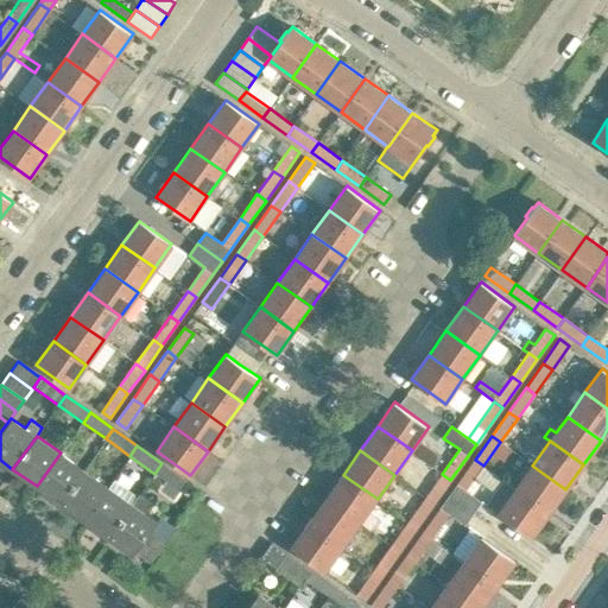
[(61,504),(84,470),(61,453),(37,486),(61,504)]
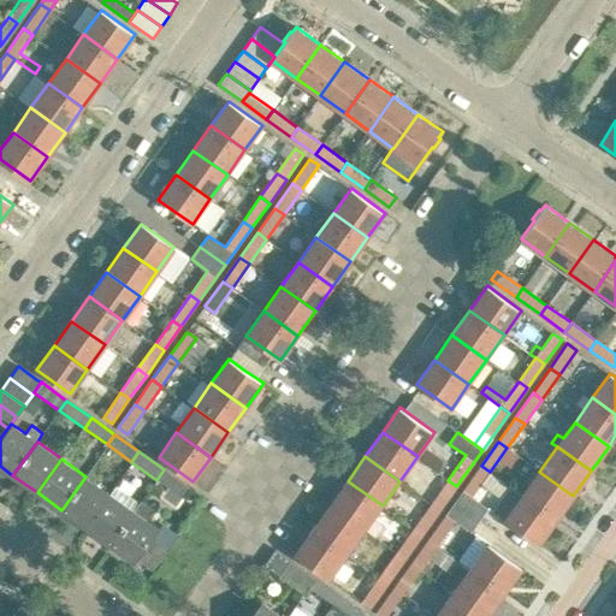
[(472,497),(490,472),(481,466),(463,491),(455,503),(479,520),(487,509),(472,497)]
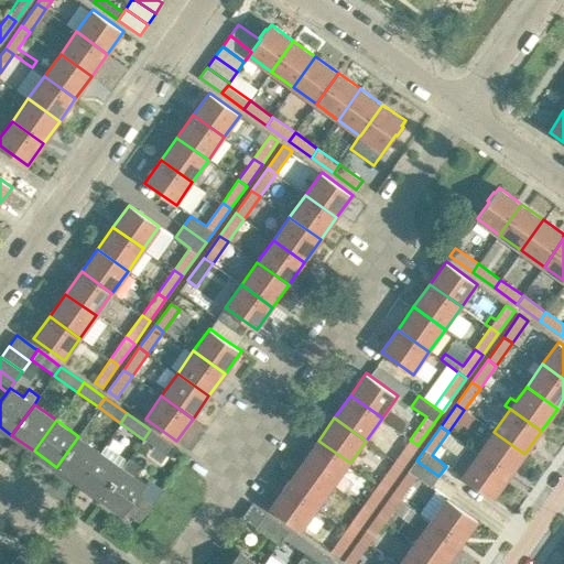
[(173,446),(150,430),(143,440),(166,455),(173,446)]
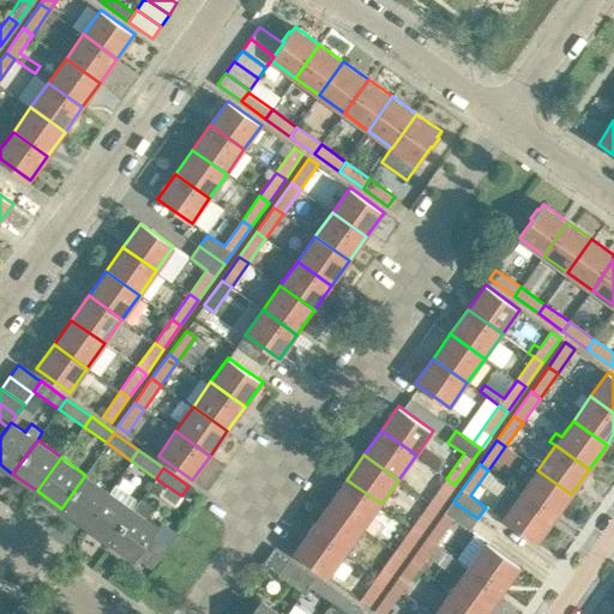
[(554,518),(571,494),(537,470),(521,494),(554,518)]
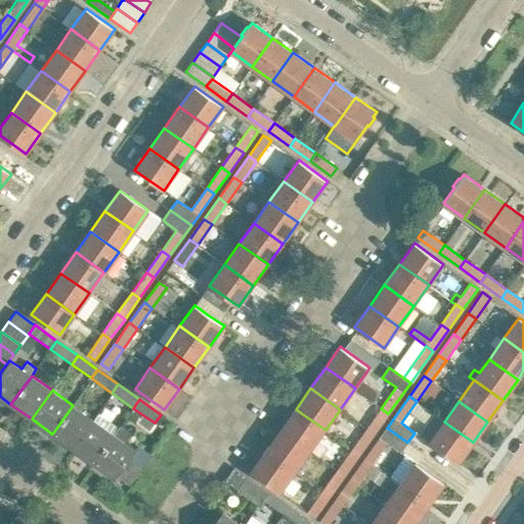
[(74,448),(94,420),(73,405),(52,434),(74,448)]
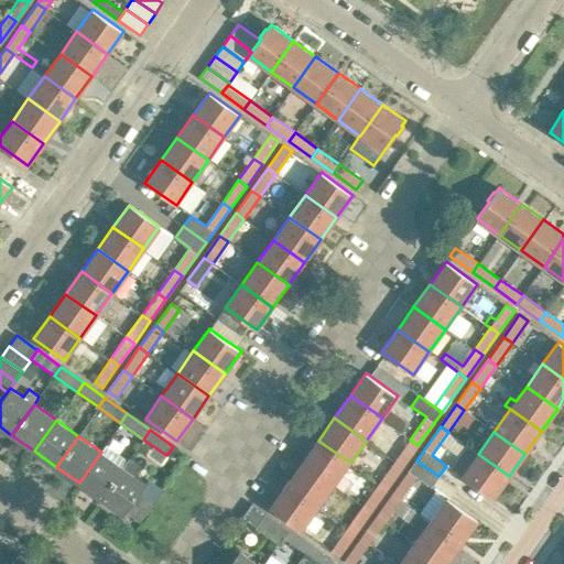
[(402,467),(418,445),(410,440),(394,462),(402,467)]
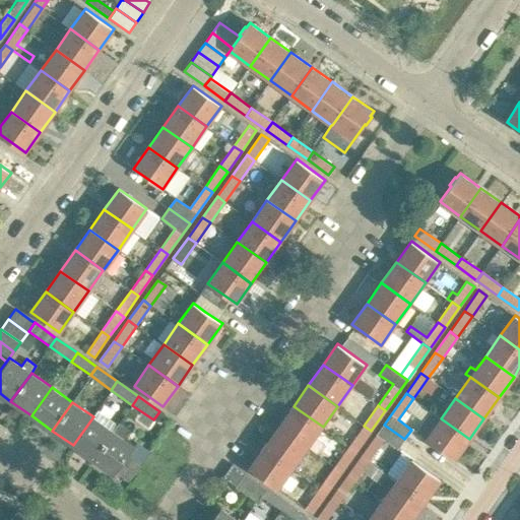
[(323,427),(294,406),(278,427),(308,448),(323,427)]
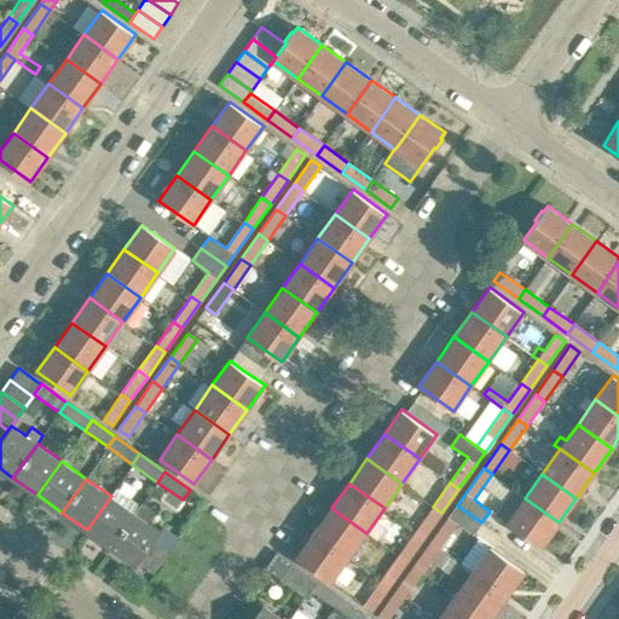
[(142,505),(140,504),(117,489),(111,497),(111,496),(87,530),(111,548),(142,505)]
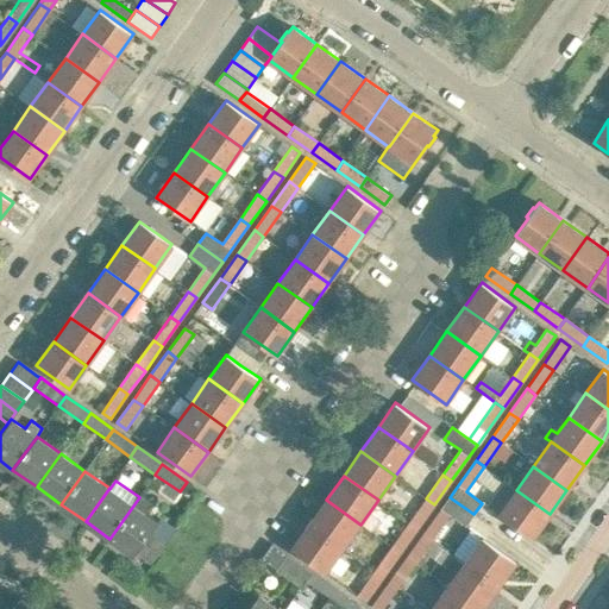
[(550,514),(516,490),(504,482),(487,506),(532,538),(550,514)]
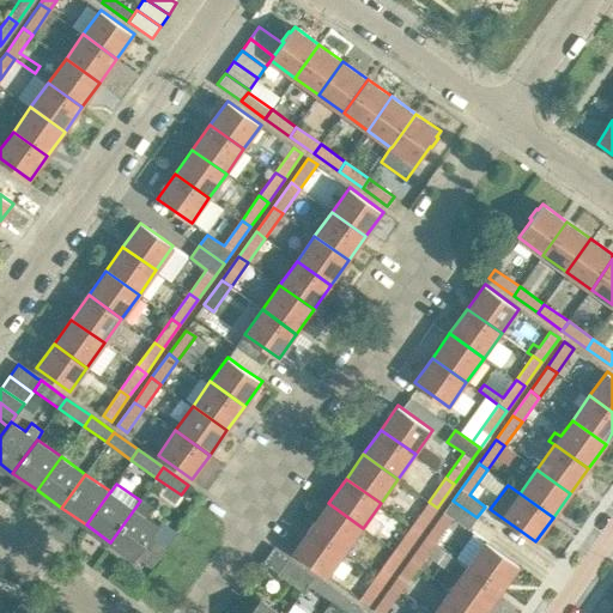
[(153,507),(141,497),(139,499),(140,501),(110,542),(134,560),(138,554),(153,566),(167,547),(151,536),(158,526),(145,516),(153,507)]
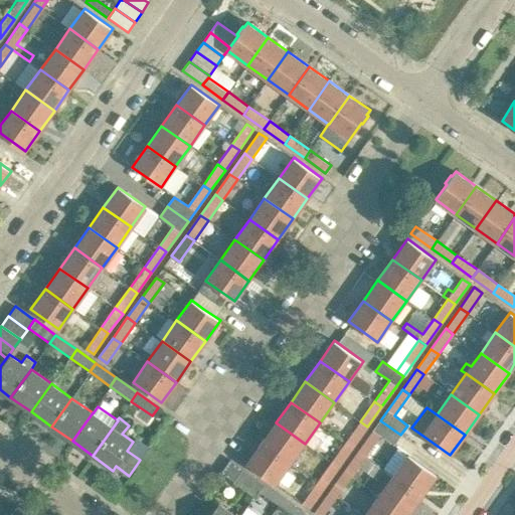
[(400,435),(380,420),(357,452),(365,457),(380,436),(393,445),(400,435)]
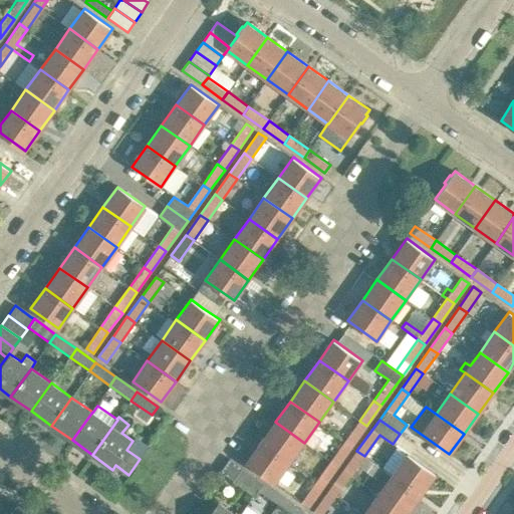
[(351,447),(366,426),(359,421),(344,442),(351,447)]
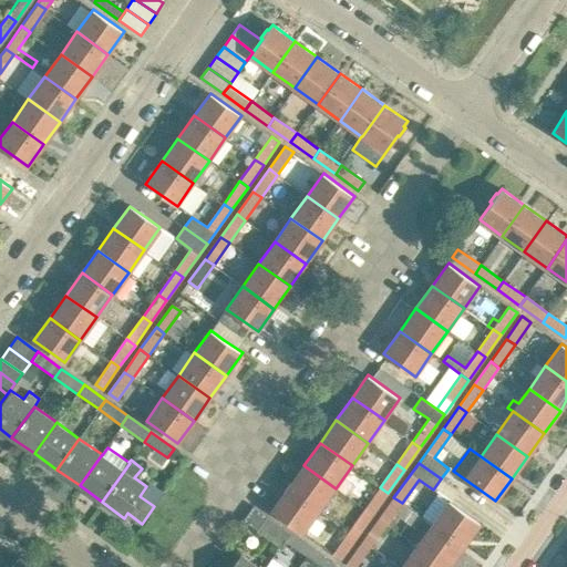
[(336,488),(303,465),(288,487),(320,511),(336,488)]
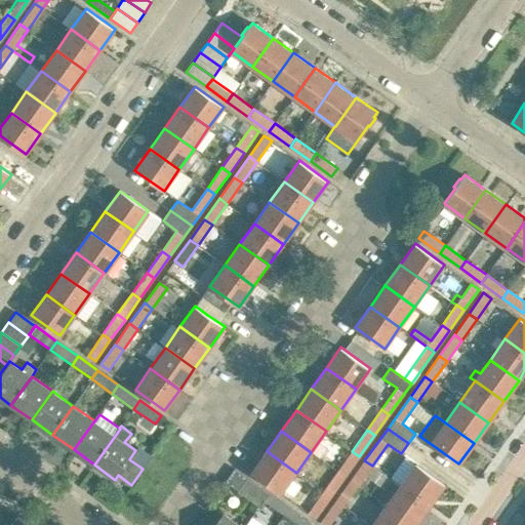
[(296,473),(267,451),(251,473),(281,493),(296,473)]
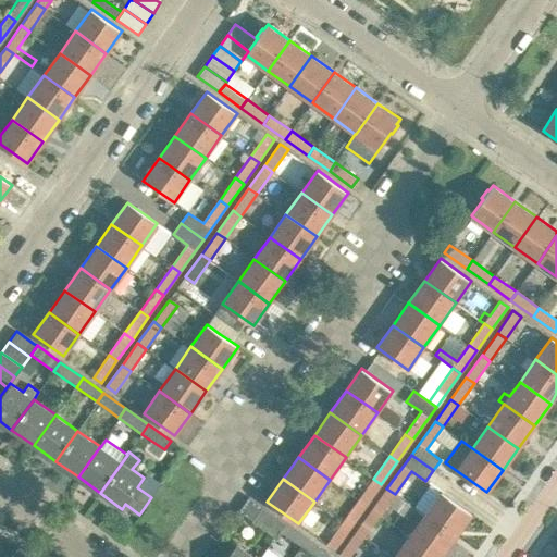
[(366,506),(381,484),(373,479),(358,500),(366,506)]
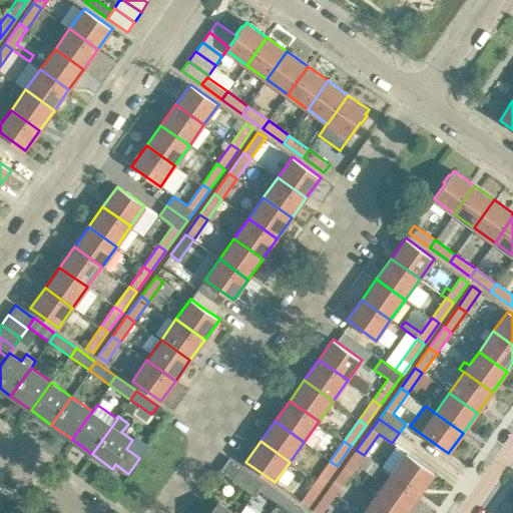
[(350,475),(364,455),(356,450),(342,470),(350,475)]
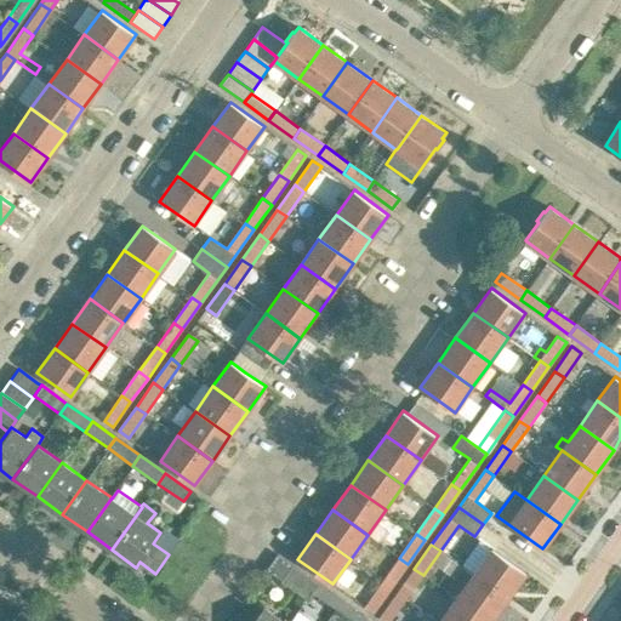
[(527,573),(506,558),(488,545),(469,570),(474,574),(508,597),(527,573)]
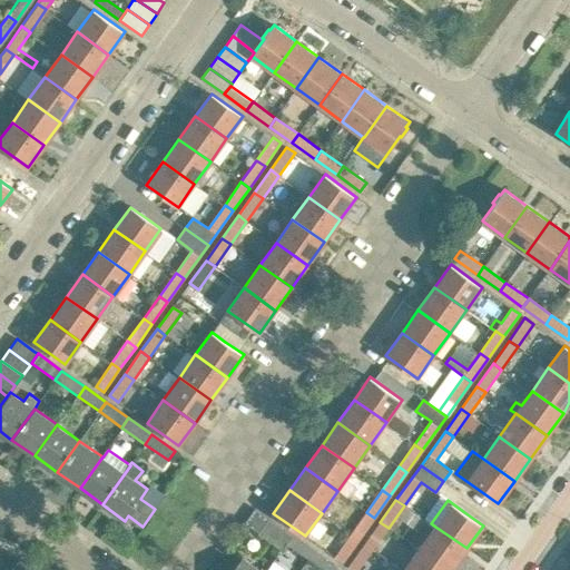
[(359,540),(374,518),(366,512),(351,534),(359,540)]
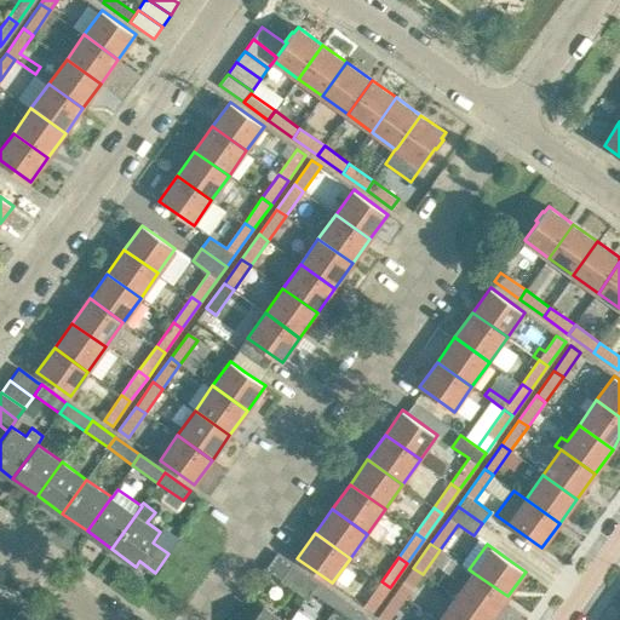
[(317,581),(293,564),(281,581),(305,598),(311,591),(317,581)]
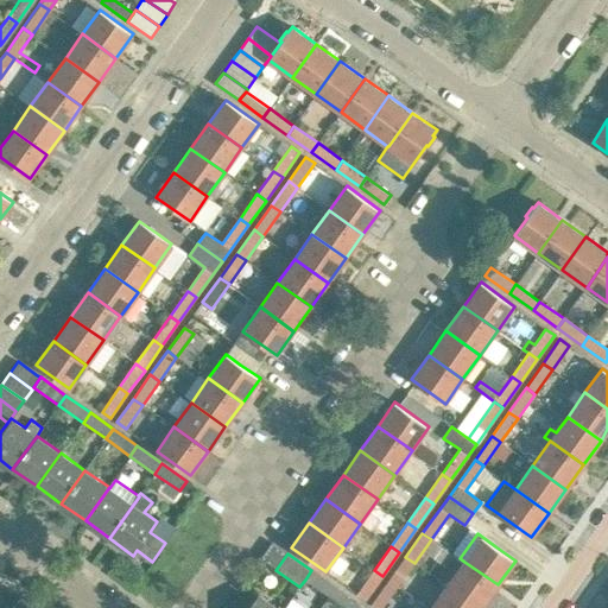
[(479,607),(481,607),(498,584),(464,562),(460,558),(458,559),(453,556),(437,577),(448,586),(479,607)]
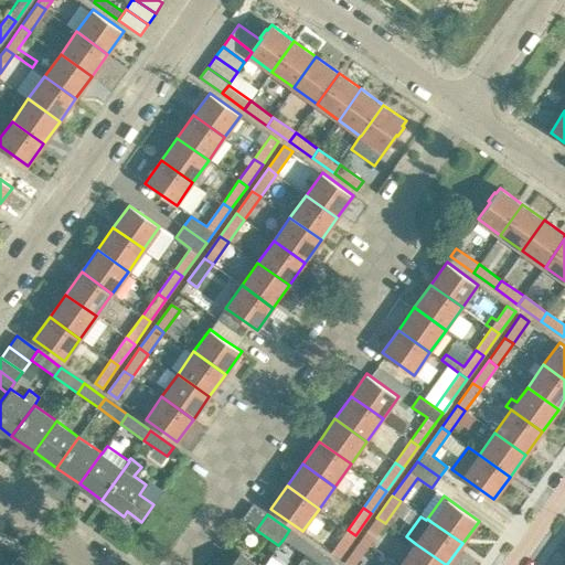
[(369,546),(385,523),(376,518),(360,540),(369,546)]
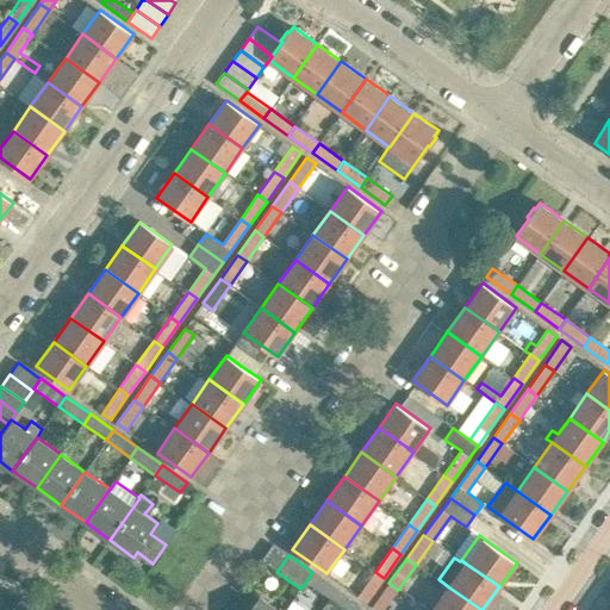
[(337,590),(312,572),(306,582),(331,599),(337,590)]
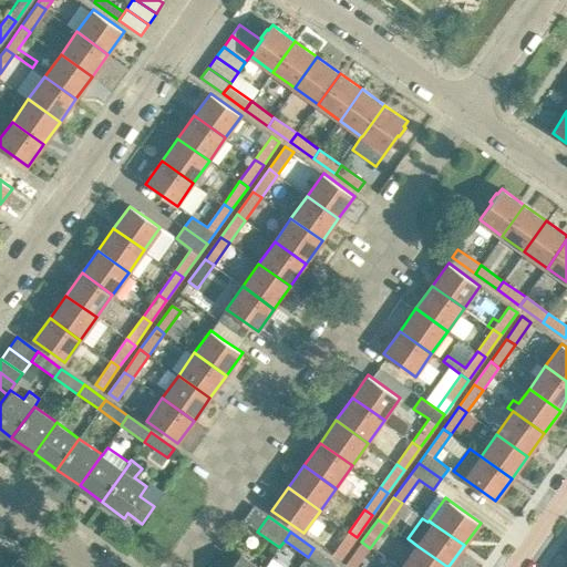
[(340,559),(357,537),(349,532),(332,554),(340,559)]
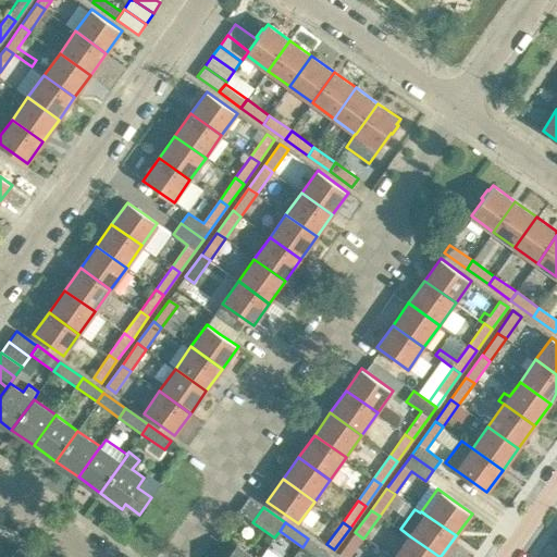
[(344,556),(349,556),(363,539),(355,532),(339,554),(344,556)]
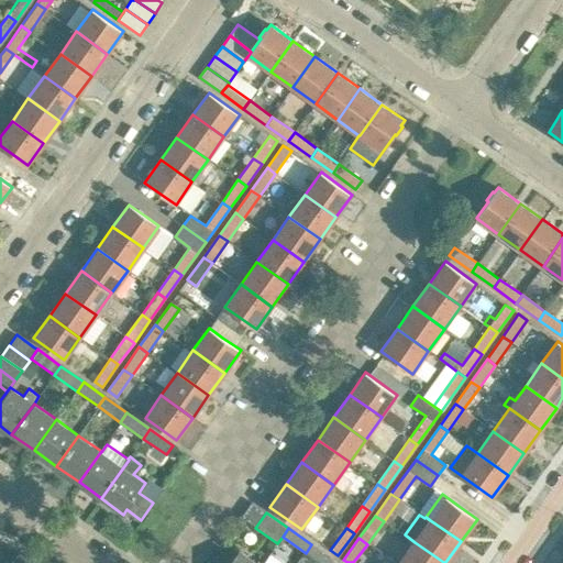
[(443,562),(415,542),(399,562),(443,562)]
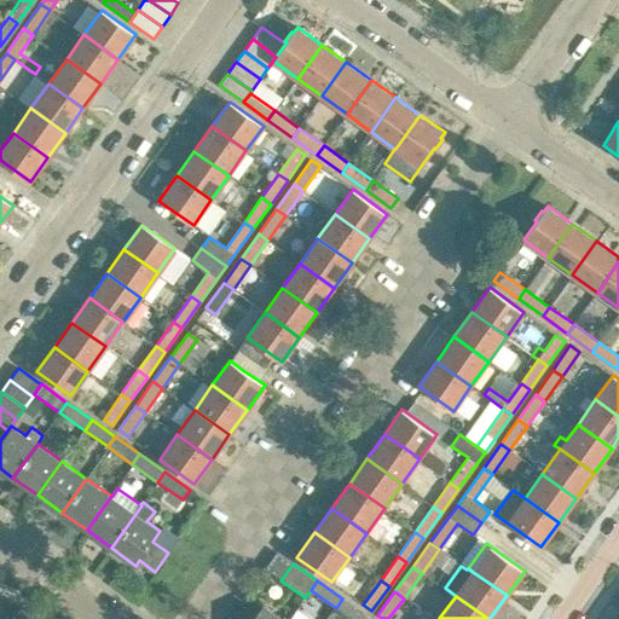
[(365,618),(368,617),(342,599),(336,608),(352,618),(365,618)]
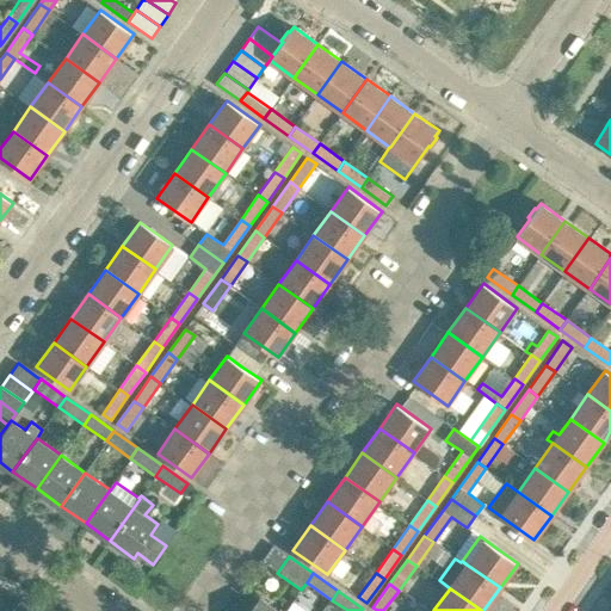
[(279,610),(259,597),(248,610),(279,610)]
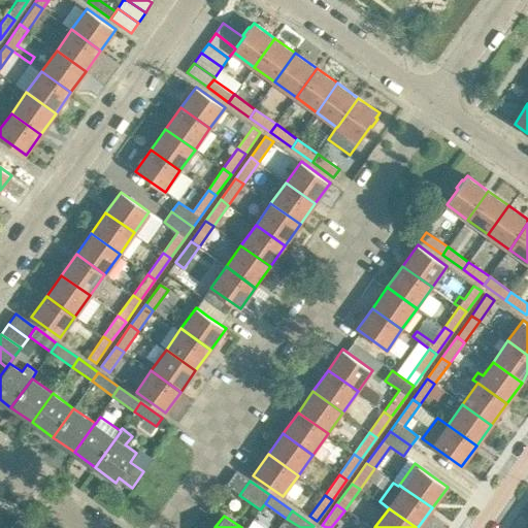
[(31,527),(19,519),(11,527),(6,525),(3,527),(31,527)]
